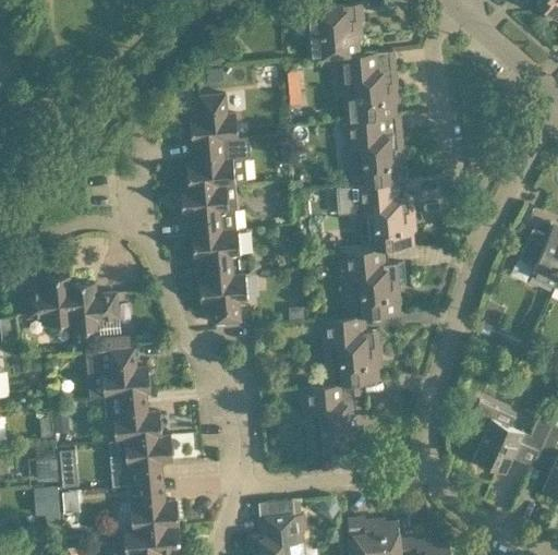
[(557,22),(557,0),(538,0),(536,3),(557,22)]
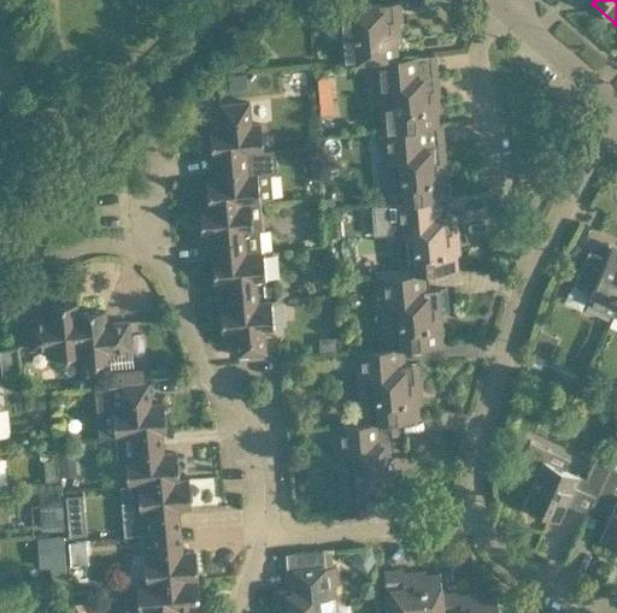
[(344,65),(371,63),(395,60),(393,45),(391,45),(389,34),(398,33),(397,23),(401,23),(399,5),(346,10),(348,41),(341,41),(344,65)]
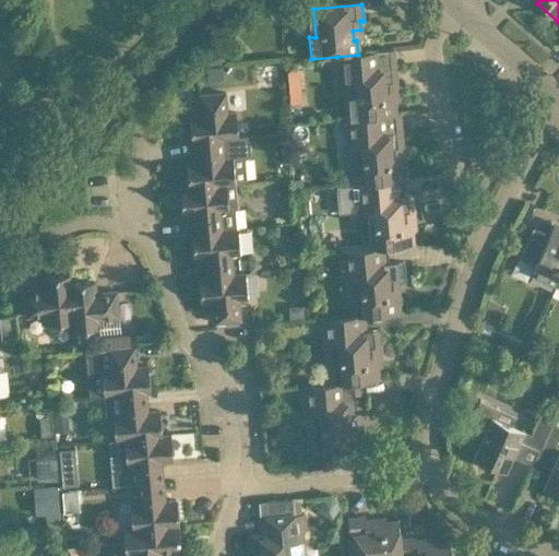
[(336,57),(337,72),(349,71),(352,97),(345,105),(346,120),(394,117),(393,103),(390,103),(389,93),(396,93),(393,51),(358,55),(336,57)]
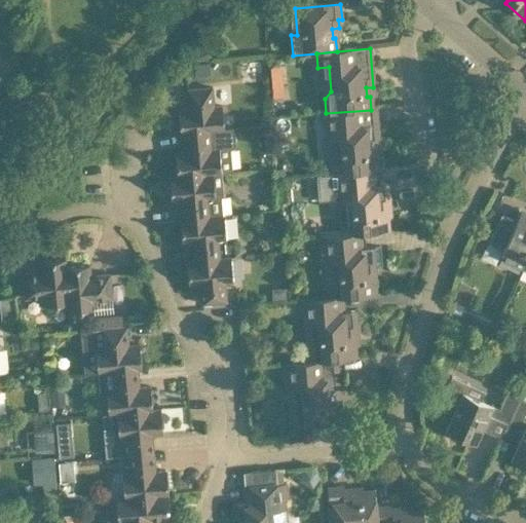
[(195,67),(195,79),(212,78),(211,65),(195,67)]
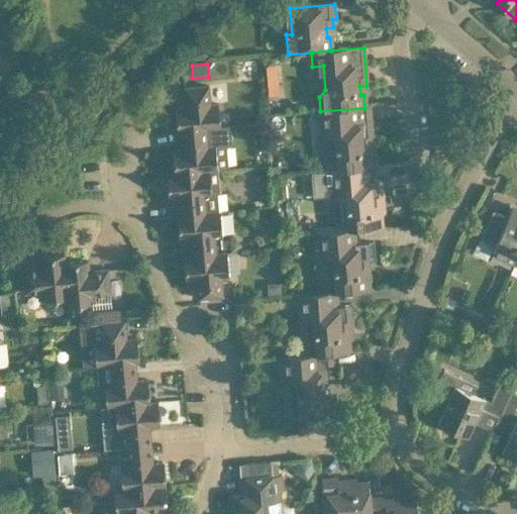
[(178,134),(182,134),(182,133),(220,130),(218,107),(210,107),(208,89),(184,91),(186,109),(176,110),(178,134)]
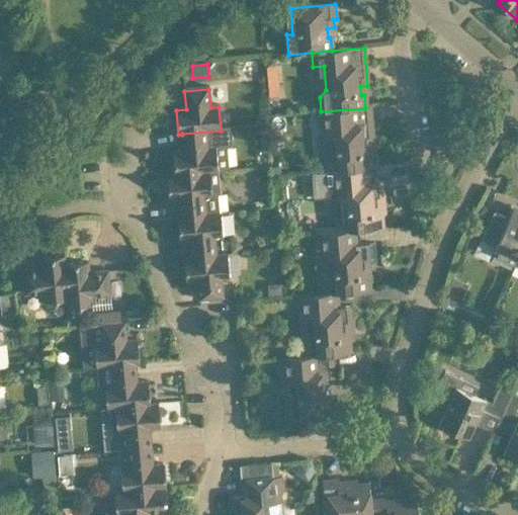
[(369,107),(365,108),(321,111),(318,112),(319,129),(329,127),(331,152),(326,158),(327,173),(366,169),(371,169),(369,156),(367,156),(366,147),(372,146),(369,107)]
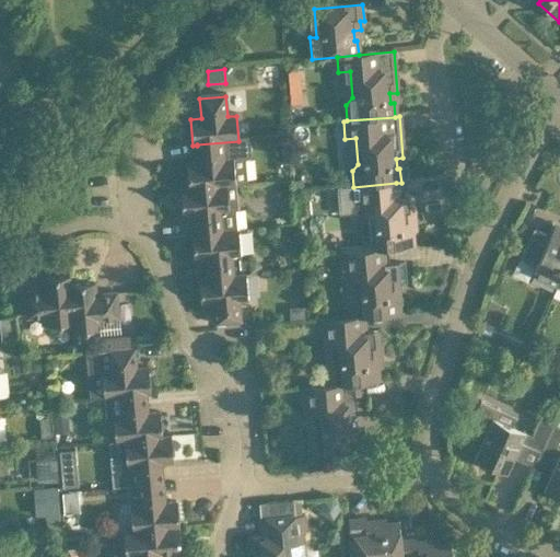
[(198,165),(187,165),(189,190),(228,187),(236,187),(234,162),(246,161),(247,161),(249,157),(251,153),(249,150),(248,146),(247,143),(245,140),(238,141),(197,144),(197,146),(198,165)]
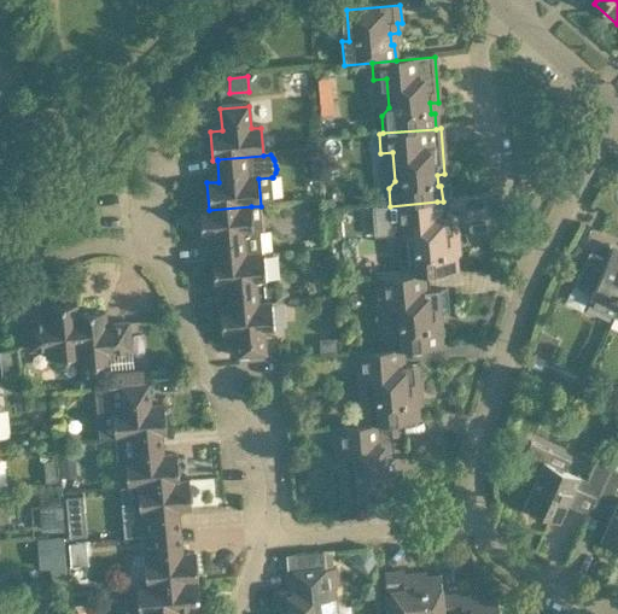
[(390,206),(372,208),(375,240),(407,237),(408,252),(401,261),(403,279),(421,276),(455,274),(454,258),(453,258),(452,247),(458,246),(455,218),(439,220),(437,202),(390,206)]
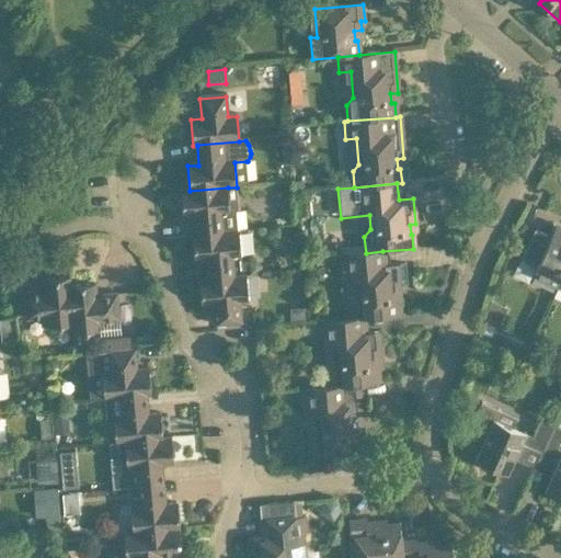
[(230,214),(228,188),(190,191),(181,192),(183,218),(195,217),(196,236),(196,237),(224,234),(221,214),(230,214)]
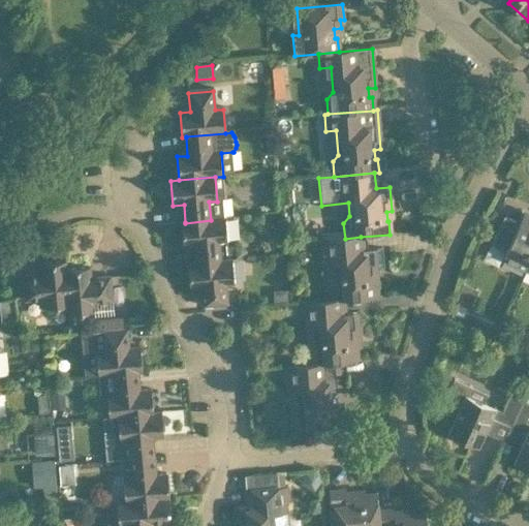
[(300,207),(286,208),(289,235),(303,234),(300,207)]
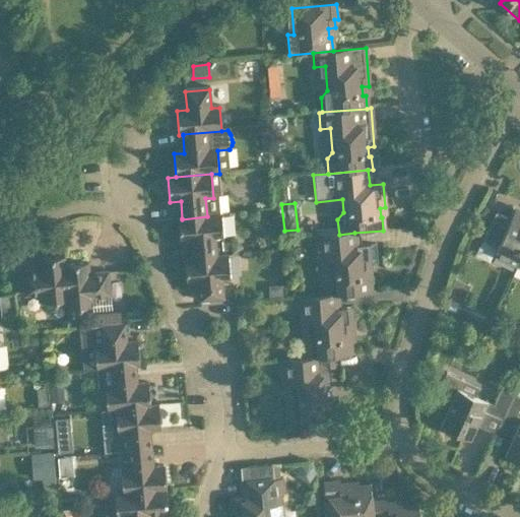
[(495,255),(518,266),(519,263),(519,224),(519,222),(519,213),(512,210),(508,219),(496,213),(482,242),(498,248),(495,255)]
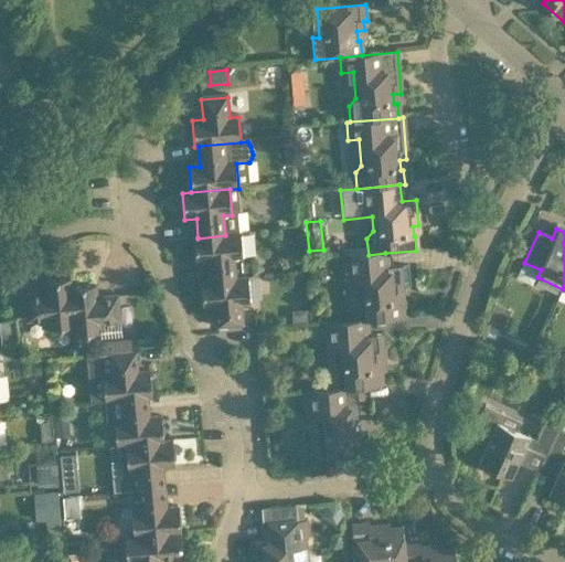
[(242,234),(240,234),(225,235),(198,239),(198,237),(194,239),(196,264),(208,263),(210,283),(236,281),(235,260),(244,260),(242,234)]
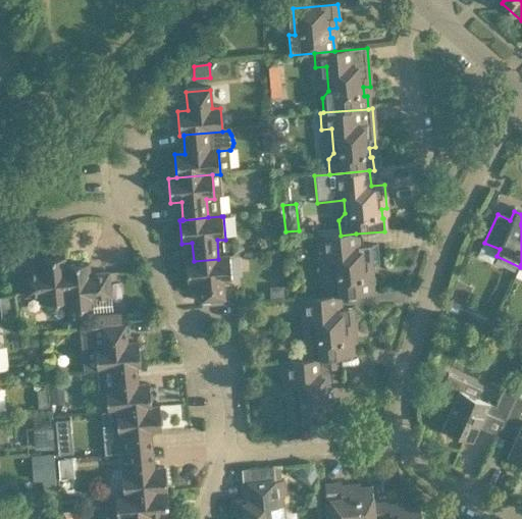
[(356,234),(341,236),(318,238),(319,252),(329,252),(331,275),(325,281),(327,298),(337,297),(371,294),(370,280),(368,280),(367,271),(373,271),(372,263),(378,263),(378,267),(379,267),(377,247),(357,249),(356,234)]
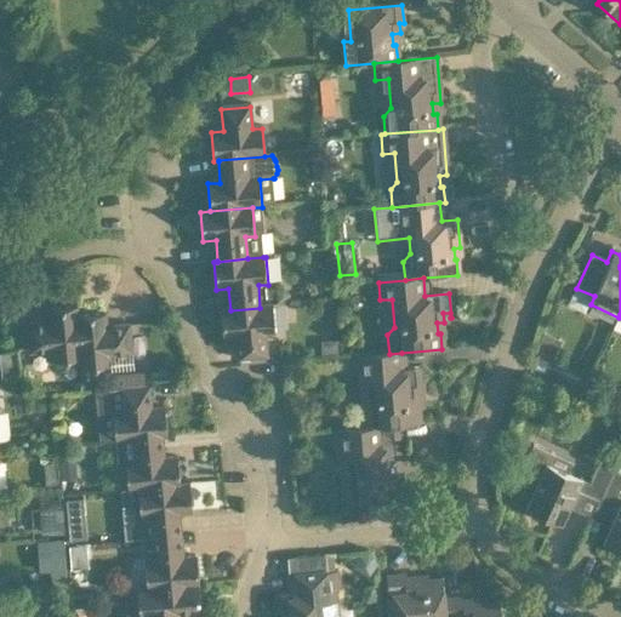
[(274,307),(260,308),(231,310),(221,312),(223,341),(237,340),(239,361),(268,359),(266,337),(275,336),(274,307)]
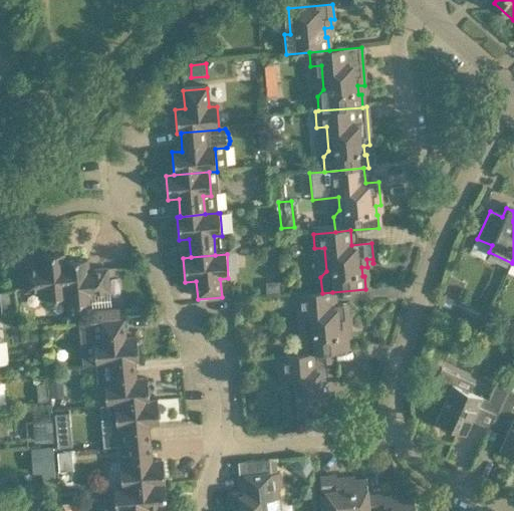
[(67,298),(64,263),(63,256),(39,258),(40,268),(22,270),(24,294),(43,292),(44,300),(67,298)]
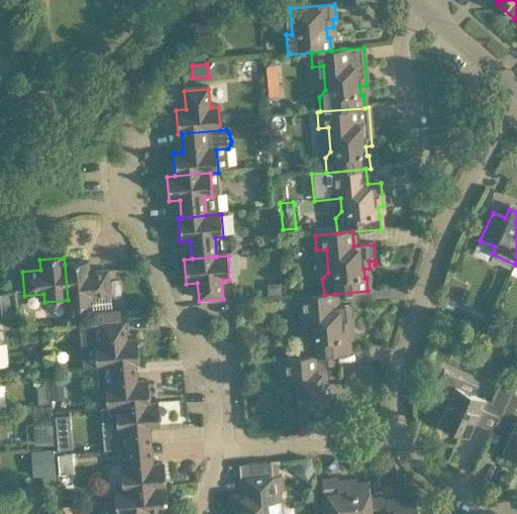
[(110,296),(108,280),(108,272),(89,274),(88,263),(65,265),(68,300),(69,307),(92,305),(92,298),(110,296)]
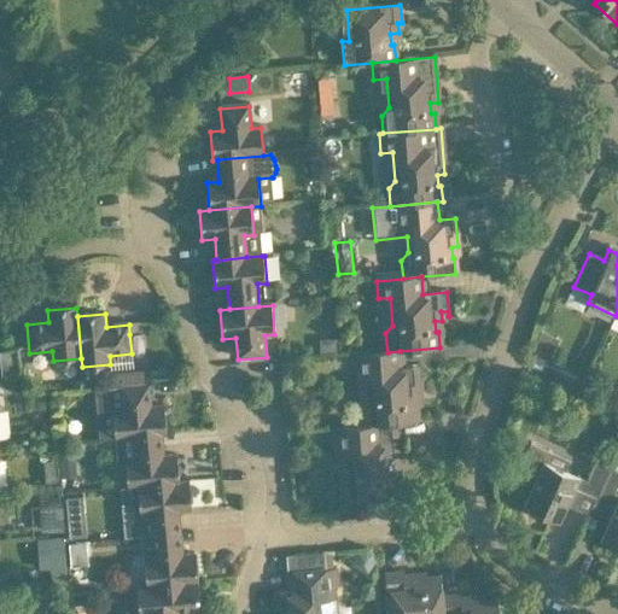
[(388,352),(353,356),(354,374),(366,373),(368,403),(362,410),(363,427),(379,426),(418,422),(415,407),(413,407),(413,396),(420,396),(417,367),(401,368),(400,351),(388,352)]
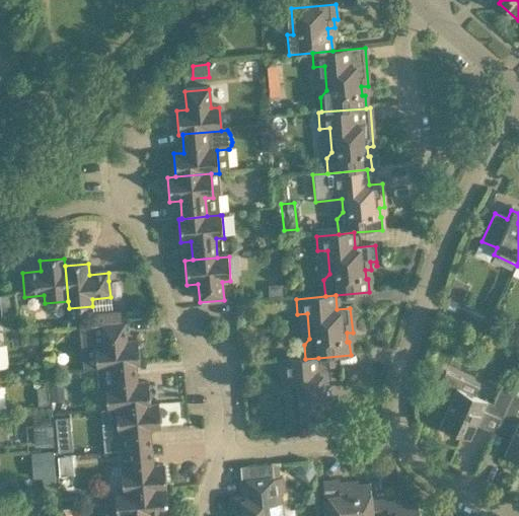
[(486,336),(492,322),(486,320),(467,312),(462,325),(480,334),(486,336)]
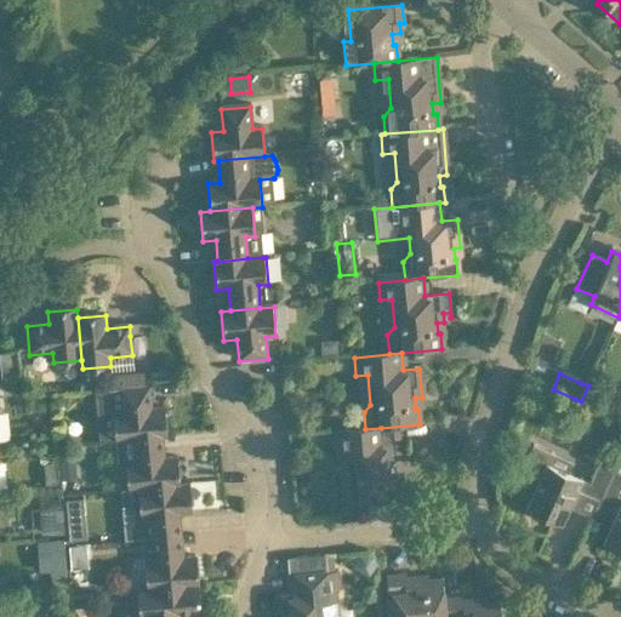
[(146,376),(109,378),(110,392),(147,388),(146,376)]
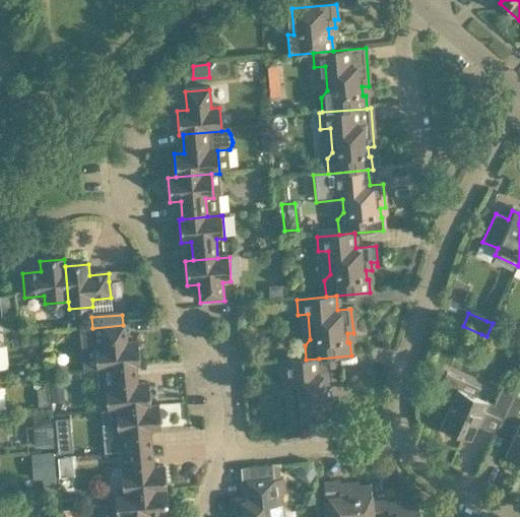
[(140,367),(138,342),(127,343),(125,325),(123,325),(92,328),(79,329),(81,347),(94,346),(98,371),(112,370),(112,369),(136,367),(136,368),(140,367)]
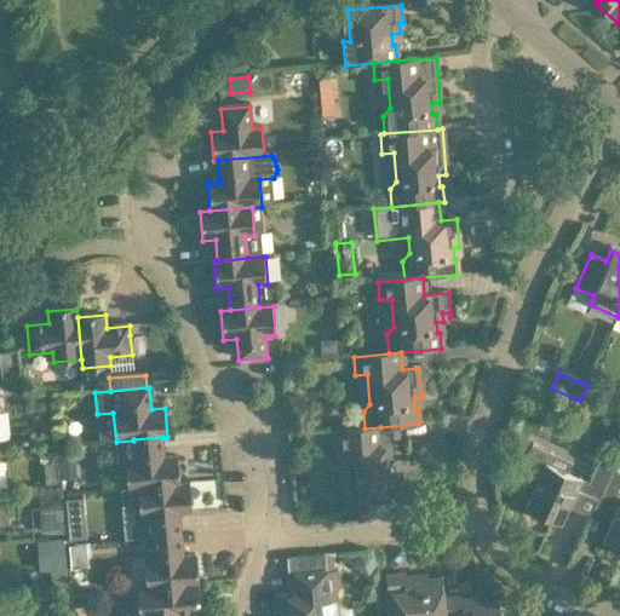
[(382,444),(380,427),(365,429),(334,431),(336,450),(348,449),(350,477),(344,485),(345,504),(399,498),(396,482),(394,482),(392,472),(401,472),(397,443),(382,444)]
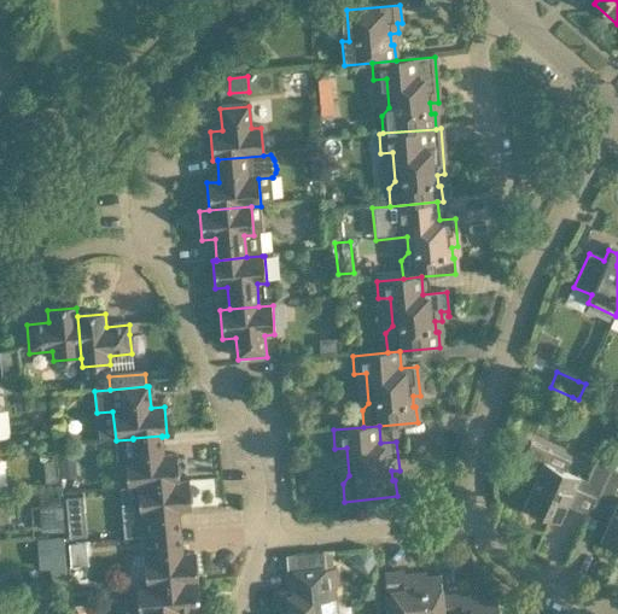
[(164,457),(162,437),(162,436),(133,438),(133,439),(116,440),(118,461),(126,461),(128,490),(138,489),(138,487),(179,484),(176,456),(164,457)]
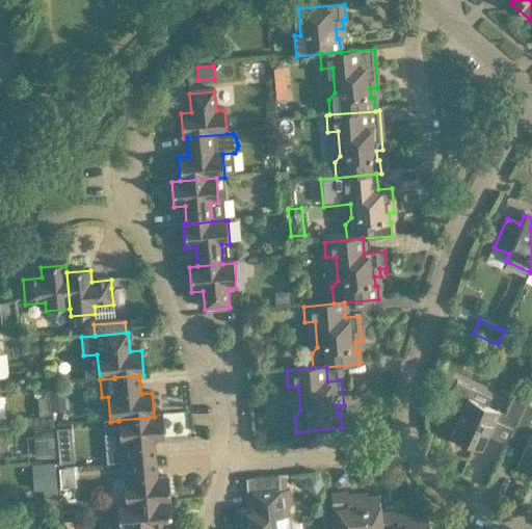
[(456,384),(445,411),(461,418),(453,437),(451,437),(451,438),(482,452),(482,450),(481,449),(487,434),(501,441),(500,442),(506,445),(513,431),(525,404),(513,399),(506,416),(471,400),(474,392),(456,384)]
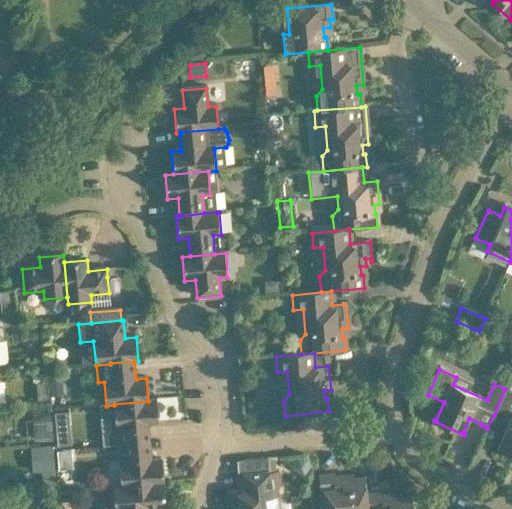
[(511,411),(509,411),(511,405),(511,392),(505,389),(494,415),(504,420),(500,429),(507,432),(499,449),(498,448),(497,450),(511,456),(511,411)]
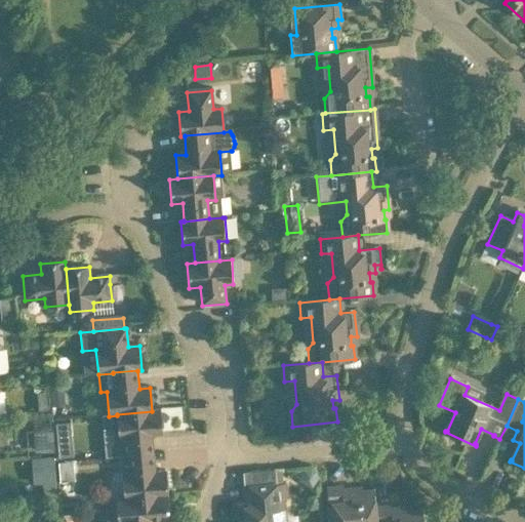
[(160,410),(152,411),(117,414),(117,415),(119,438),(115,439),(117,457),(154,454),(152,436),(162,435),(160,410)]
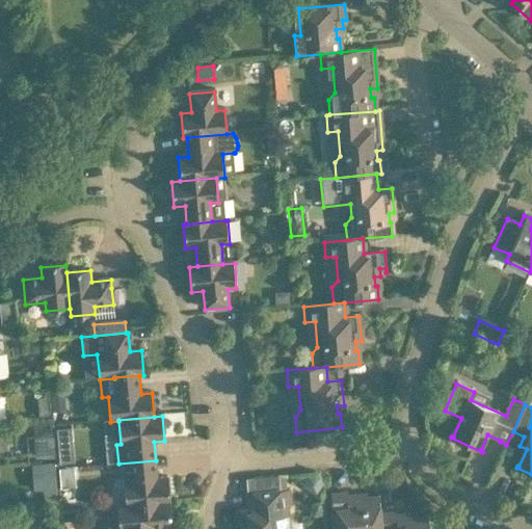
[(34,440),(35,459),(54,458),(53,439),(34,440)]
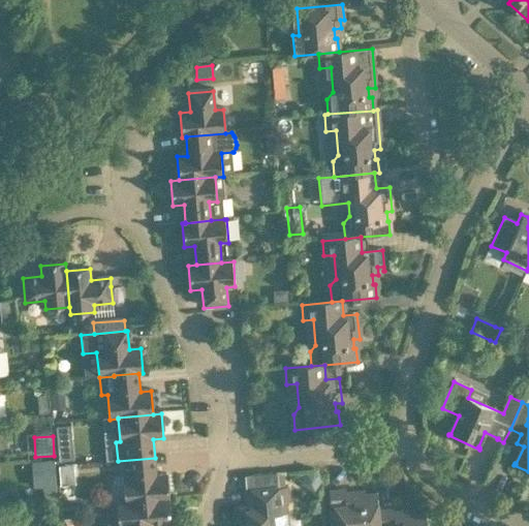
[(131,478),(123,478),(125,503),(161,500),(161,501),(168,500),(169,500),(167,475),(156,476),(155,458),(129,460),(131,478)]
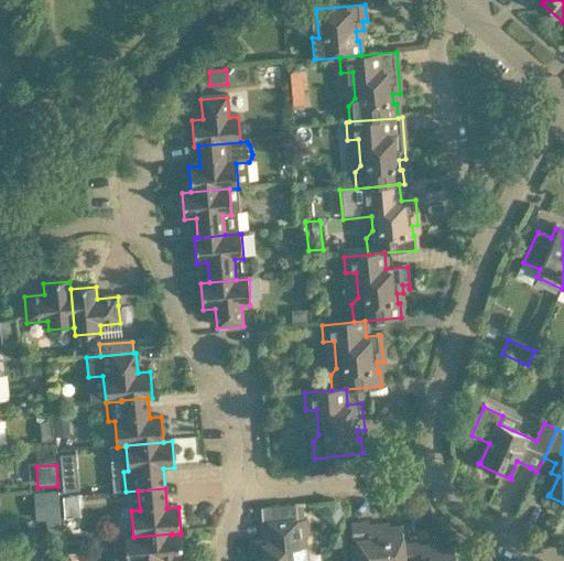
[(56,493),(45,493),(46,521),(46,533),(58,532),(56,493)]
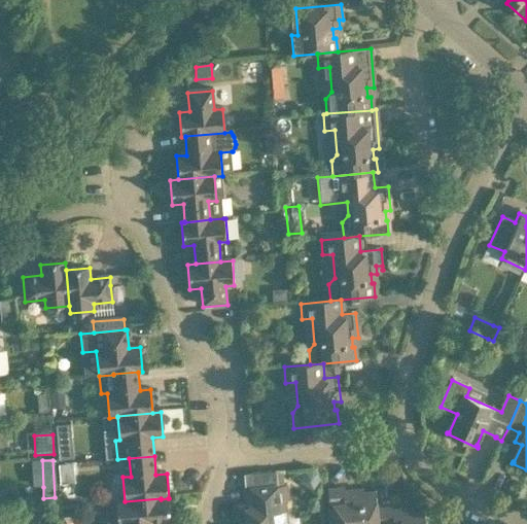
[(289,501),(288,486),(247,490),(248,504),(235,507),(236,523),(287,523),(285,501),(289,501)]
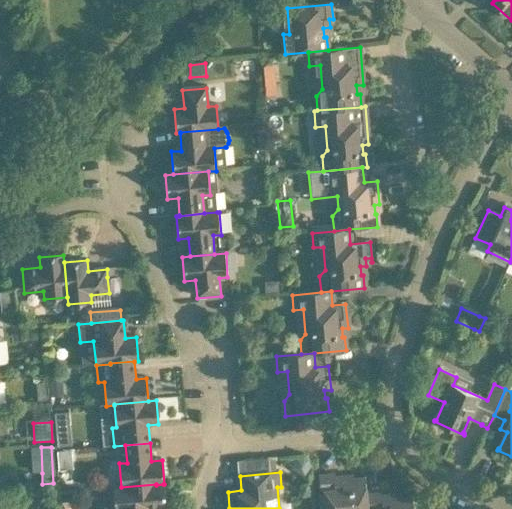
[(366,508),(365,495),(364,481),(351,482),(351,484),(343,484),(342,479),(334,480),(334,475),(318,476),(321,508),(366,508)]
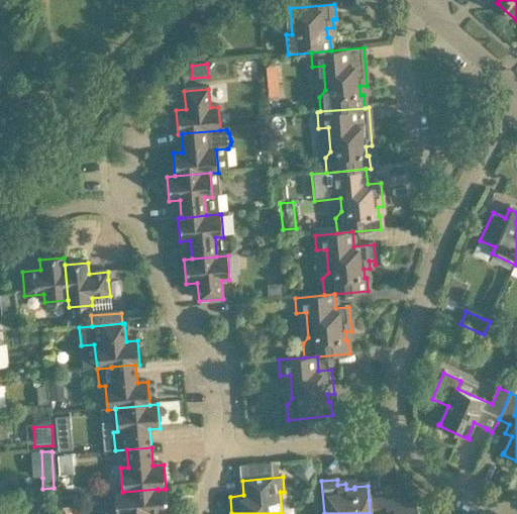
[(158,513),(167,512),(165,489),(158,490),(158,489),(122,492),(115,492),(116,513),(158,513)]
